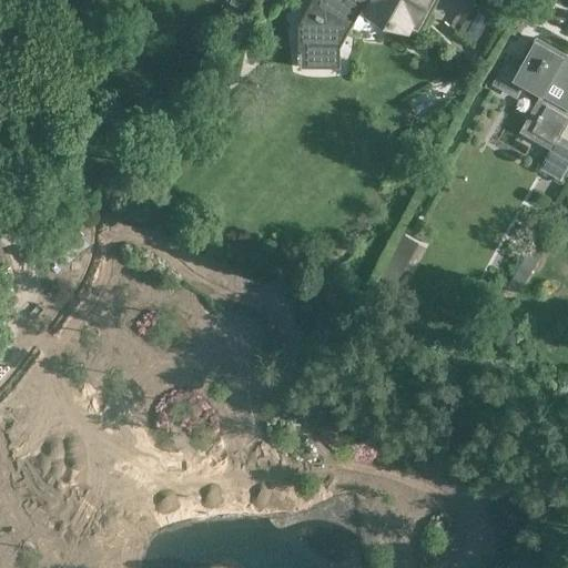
[(382,0),(416,19),(425,0),(296,0),(295,21),(321,40),(324,7),(327,0),(382,0)]
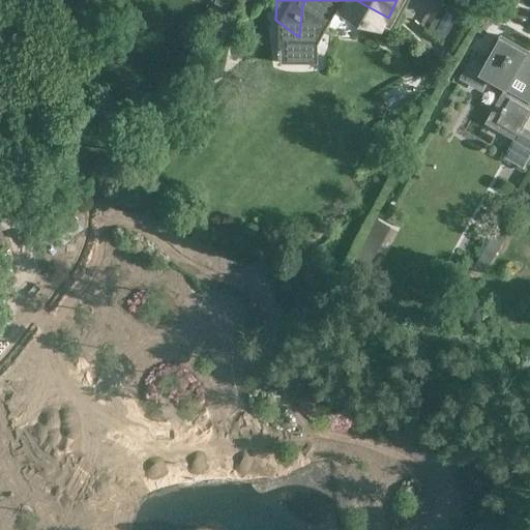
[(452,4),(444,0),(440,0),(433,15),(444,21),(452,4)]
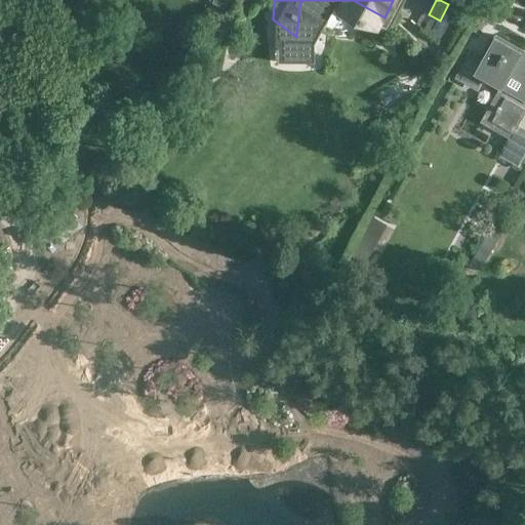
[(524,49),(494,33),(480,59),(468,52),(454,77),(478,90),(485,78),(499,86),(479,121),(508,137),(498,155),(519,166),(524,155),(524,127),(518,124),(524,110),(524,49)]
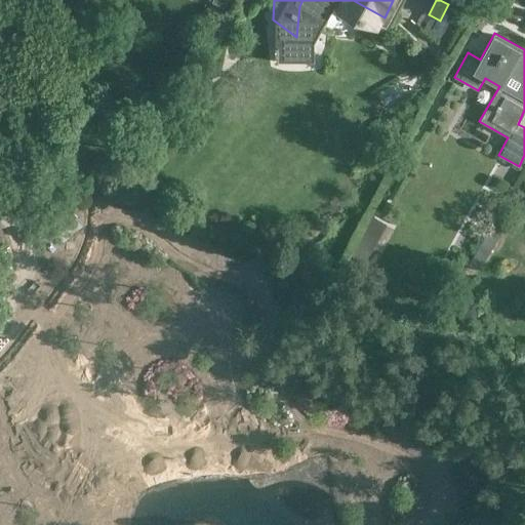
[(372,216),(351,255),(365,263),(387,224),(372,216)]
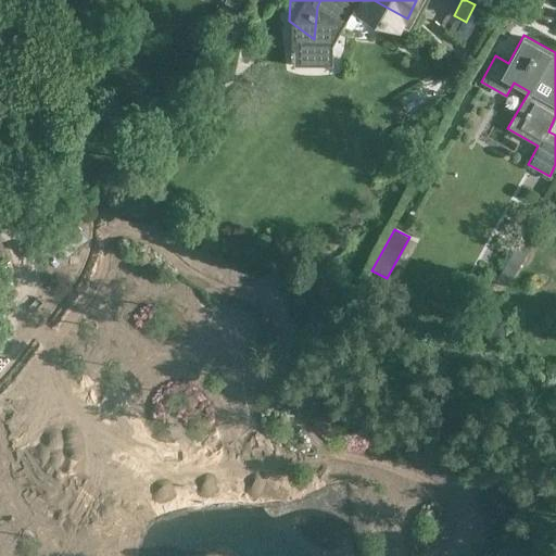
[(516,244),(495,280),(506,287),(509,279),(510,280),(528,251),(516,244)]
